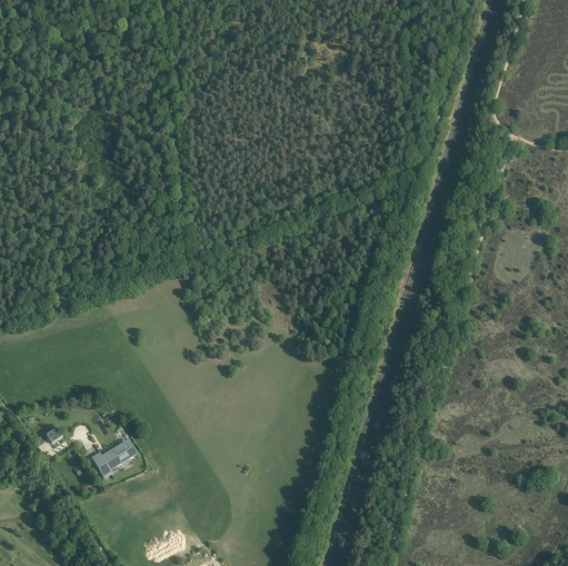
[(375,214),(377,207),(379,202),(372,200),(369,211),(375,214)]
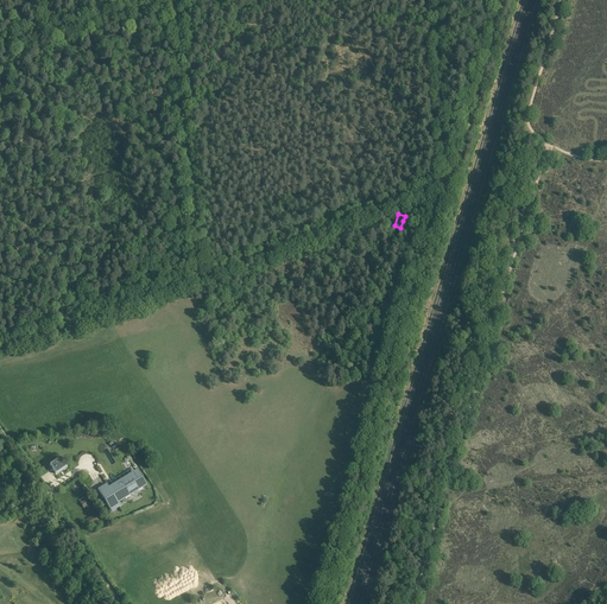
[(51,466),(55,471),(65,464),(48,438),(37,445),(50,465),(49,466),(50,468),(51,466)]
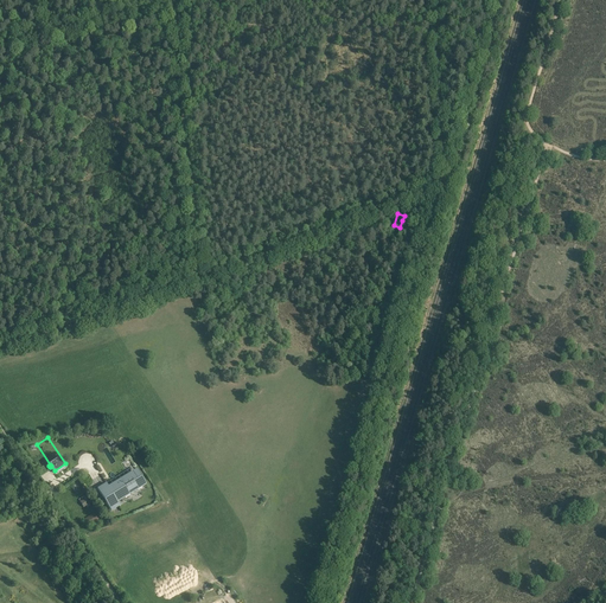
[(106,500),(110,508),(119,502),(114,494),(121,489),(125,494),(145,481),(136,467),(115,480),(117,483),(110,488),(106,480),(96,486),(101,494),(97,496),(101,502),(106,500)]
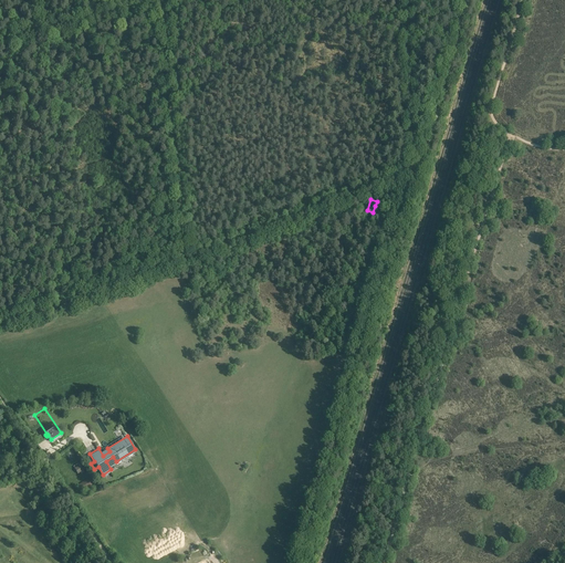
[(77,460),(72,464),(76,471),(82,468),(77,460)]
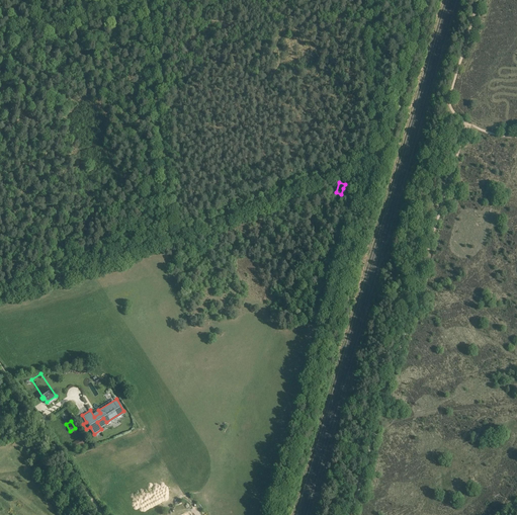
[(80,435),(70,441),(72,446),(77,444),(83,441),(82,440),(80,435)]
